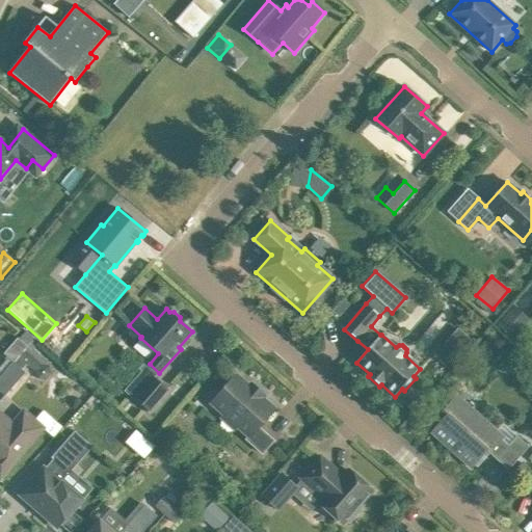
[(17,339),(3,354),(12,363),(32,341),(33,340),(24,333),(18,340),(17,339)]
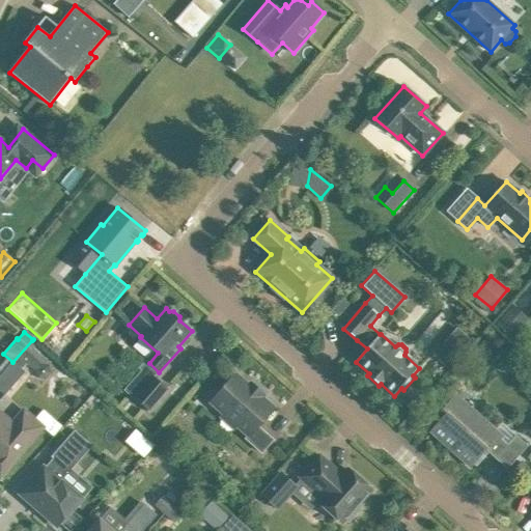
[(12,362),(21,369),(26,364),(34,371),(37,379),(45,380),(51,373),(49,366),(51,363),(35,350),(33,348),(37,344),(32,340),(12,362)]
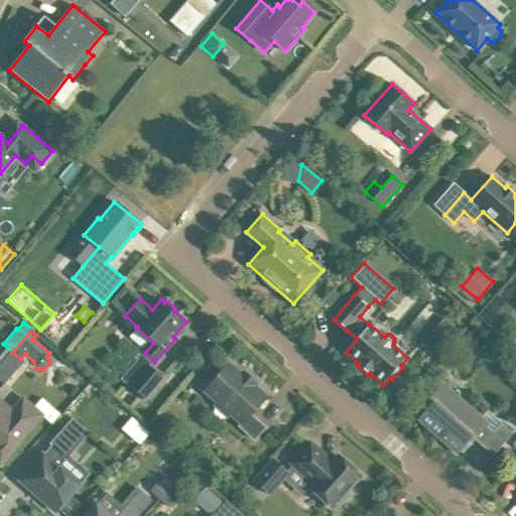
[(0,366),(0,381),(4,384),(23,361),(20,359),(12,352),(0,366)]
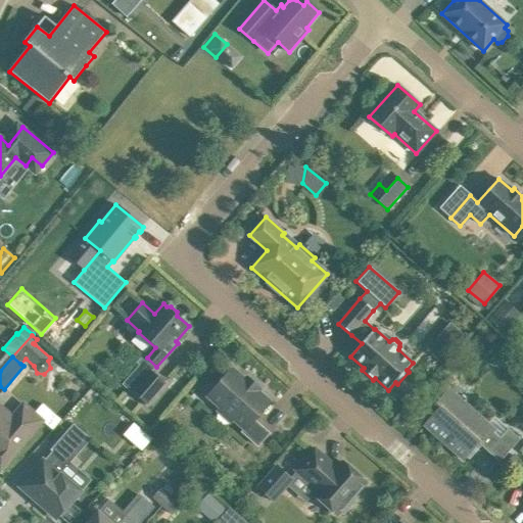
[(232,369),(207,396),(220,408),(218,411),(231,422),(233,420),(244,429),(242,432),(257,445),(269,433),(254,421),(270,402),(257,391),(259,389),(247,378),(244,380),(232,369)]
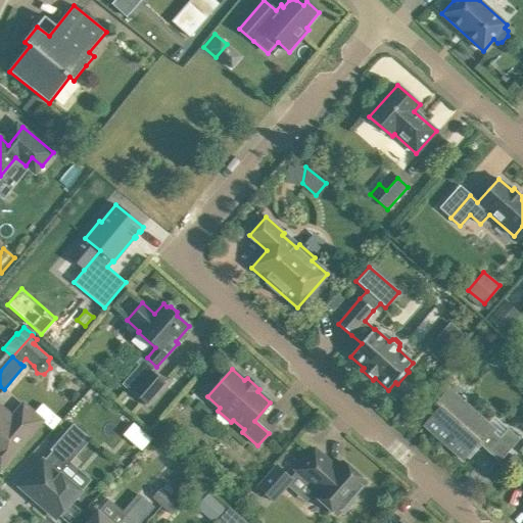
[(133,392),(147,406),(167,383),(152,371),(133,392)]
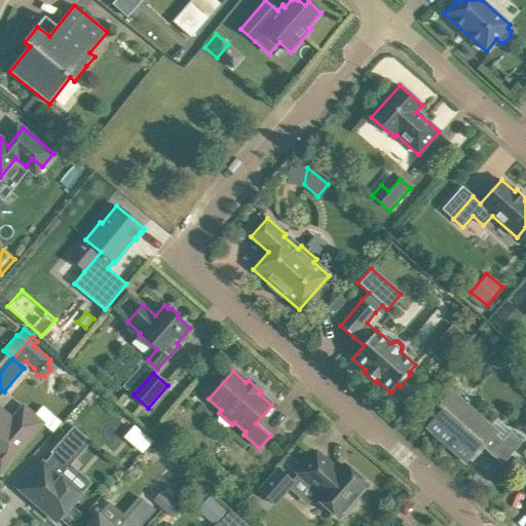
[(497,433),(451,392),(438,408),(442,411),(426,427),(465,462),(481,446),(502,464),(523,442),(511,431),(502,441),(495,435),(497,433)]
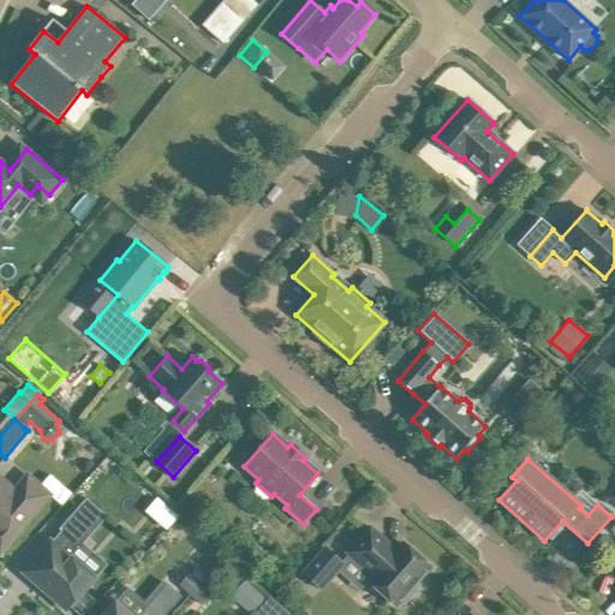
[(82,487),(89,494),(102,481),(97,477),(102,472),(100,469),(82,487)]
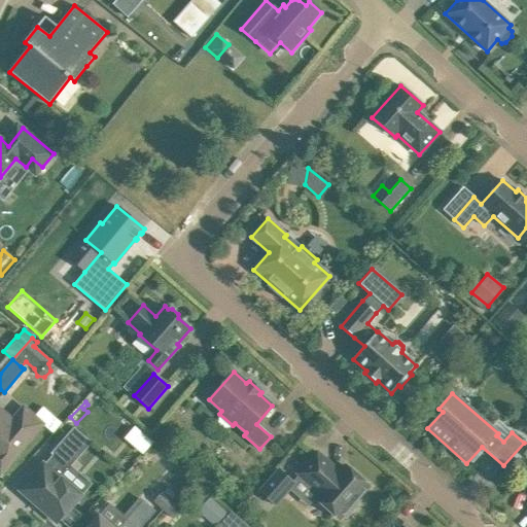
[(0,473),(42,425),(51,433),(61,424),(42,408),(36,416),(23,405),(11,418),(0,408),(0,473)]
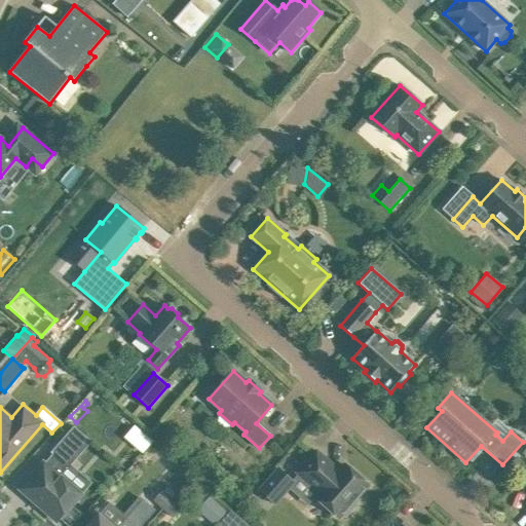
[(141,452),(152,441),(135,424),(123,436),(141,452)]
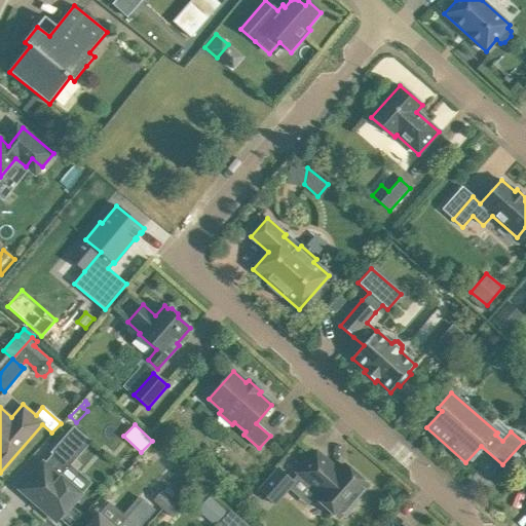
[(32,475),(19,490),(32,502),(36,498),(45,508),(60,520),(73,505),(82,494),(78,491),(60,475),(67,467),(68,468),(91,442),(73,425),(50,452),(52,455),(45,463),(43,461),(32,475)]
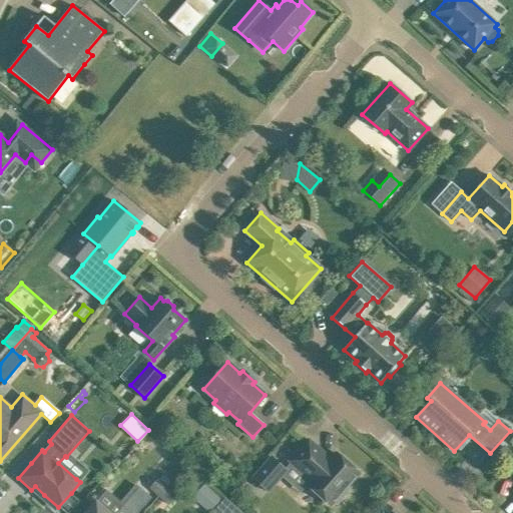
[(290,461),(311,481),(308,485),(331,505),(334,501),(337,504),(348,492),(345,489),(359,473),(336,453),(331,459),(309,440),(290,461)]
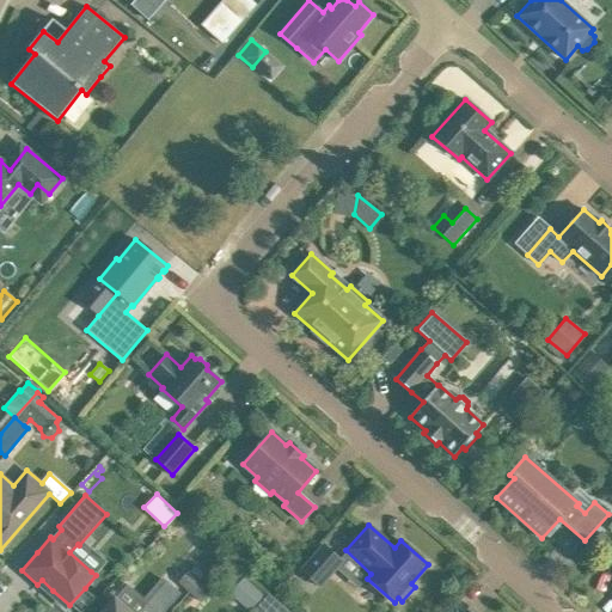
[(324,545),(301,570),(319,587),(342,561),(324,545)]
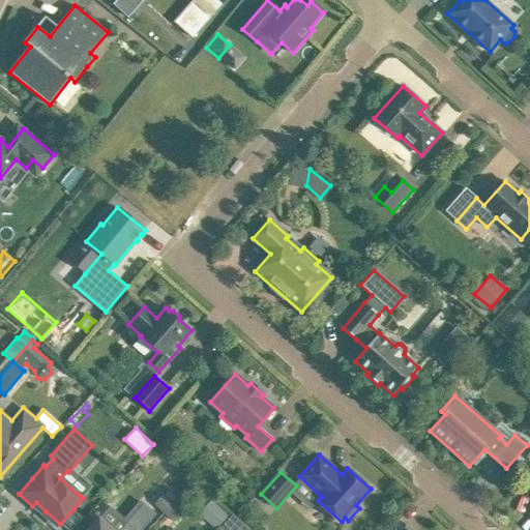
[(154,504),(164,513),(172,503),(163,495),(154,504)]
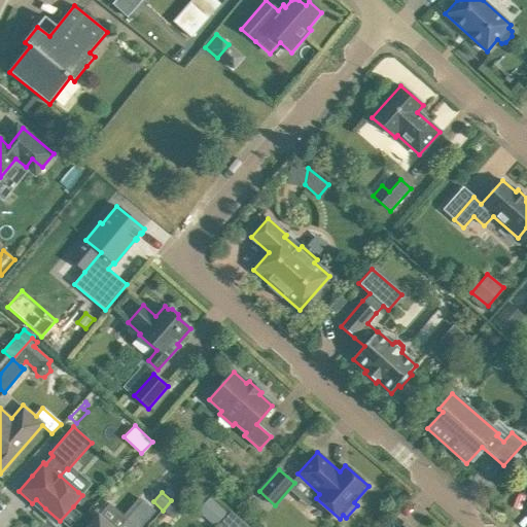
[(210,497),(198,511),(207,519),(219,505),(210,497)]
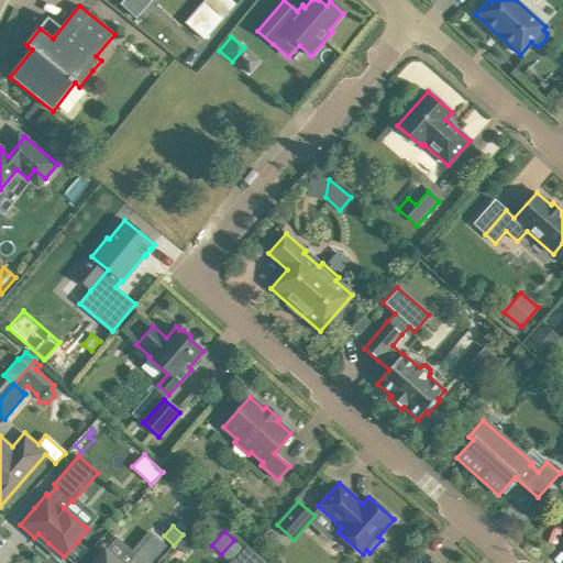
[(96,562),(95,562),(151,562),(166,547),(152,534),(134,554),(117,539),(106,551),(96,562)]
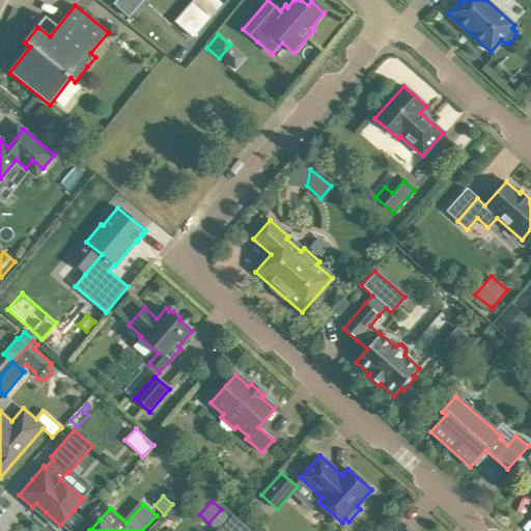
[(164,514),(174,523),(183,512),(172,504),(164,514)]
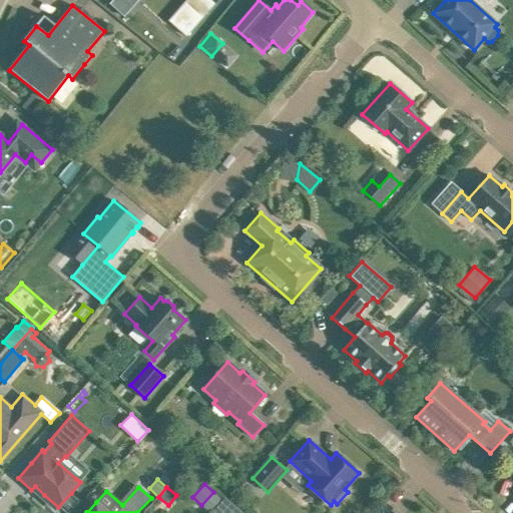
[(224,498),(212,512),(213,512),(234,512),(237,509),(224,498)]
